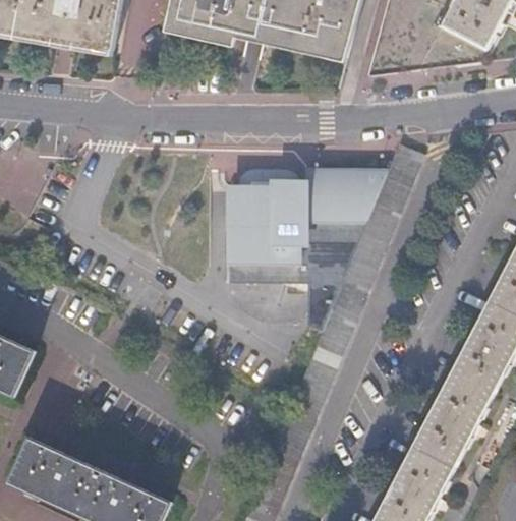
[(0,33),(110,52),(118,0),(0,0),(0,33)]
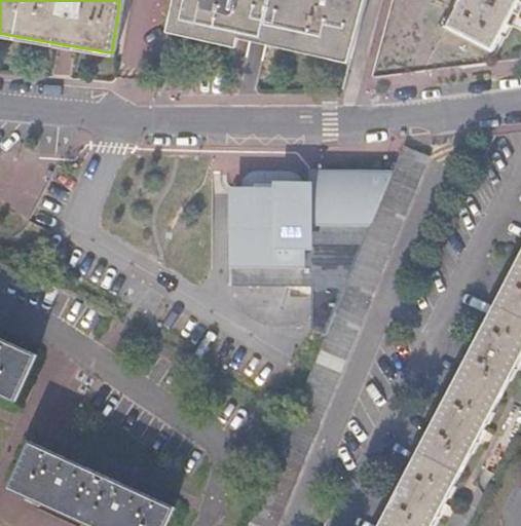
[(169,0),(162,29),(232,45),(234,36),(346,62),(362,0),(169,0)]
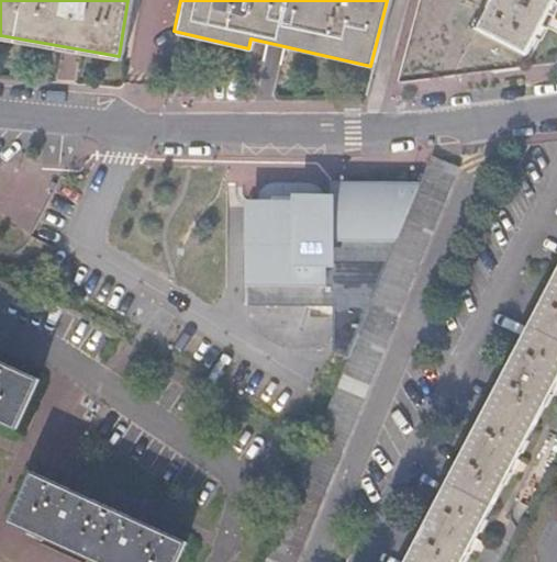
[(556,0),(416,0),(394,81),(556,62),(556,0)]
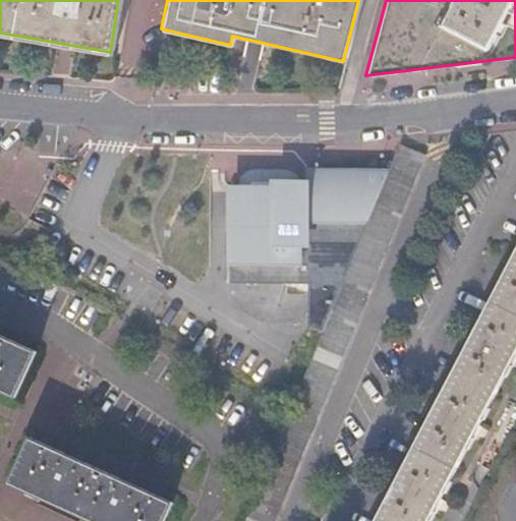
[(394,145),(384,171),(318,332),(284,414),(239,520),(268,520),(419,155),(394,145)]
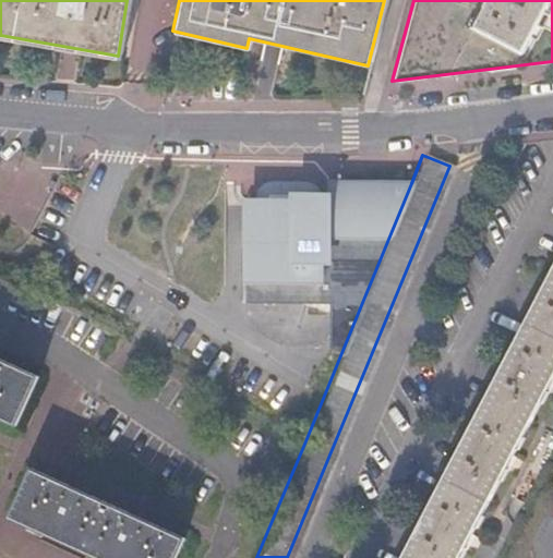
[(340,355),(411,183),(325,183),(325,196),(315,196),(314,208),(289,208),(289,206),(241,206),(241,303),(324,304),(324,349),(340,355)]
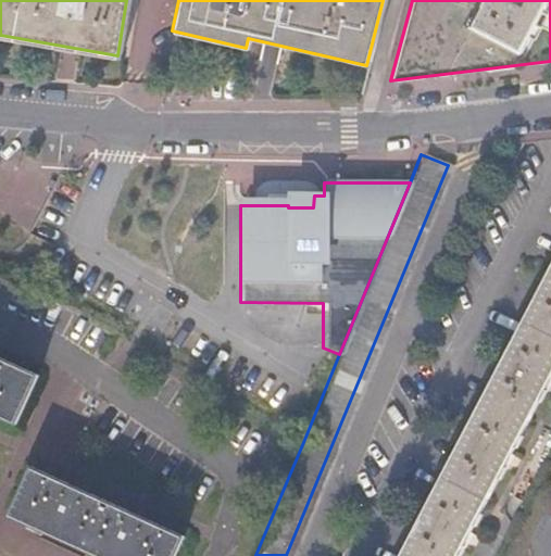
[(451,555),(550,366),(550,263),(397,555),(451,555)]
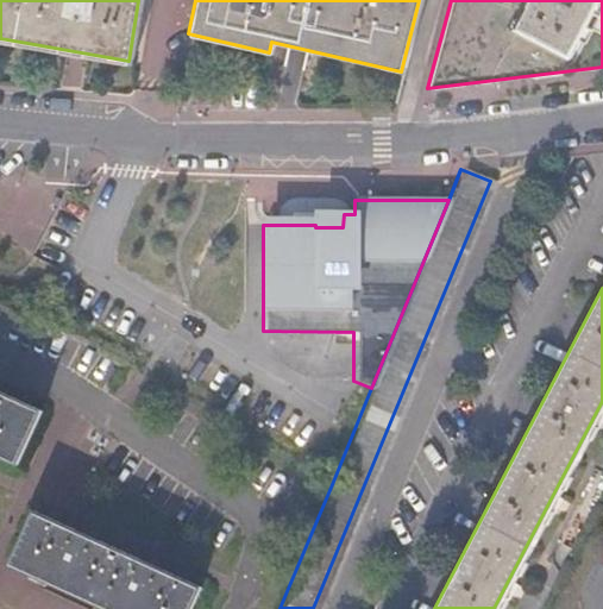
[(0,457),(13,463),(37,410),(0,393),(0,457)]
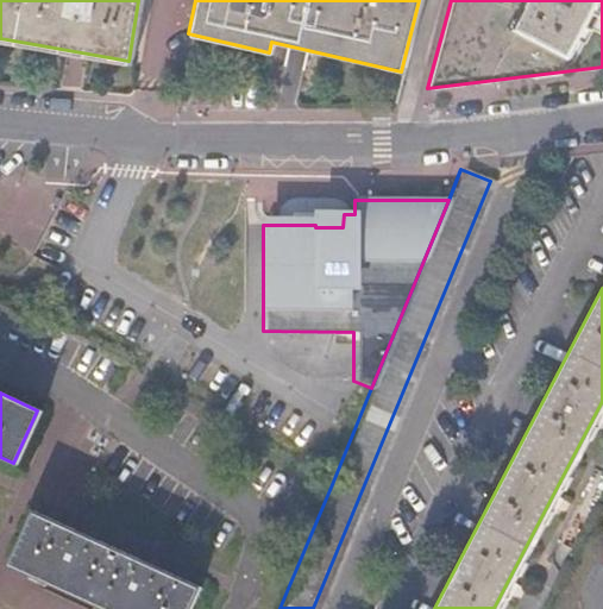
[(31,513),(7,564),(104,608),(187,608),(196,590),(155,571),(159,562),(152,559),(151,563),(142,558),(139,564),(88,540),(93,531),(86,527),(85,532),(76,527),(73,533),(31,513)]
